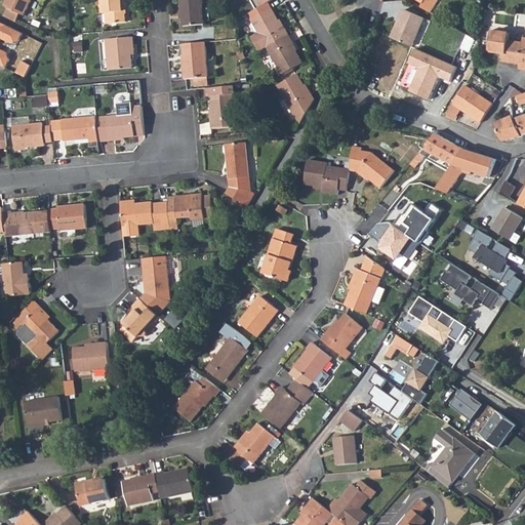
[(24,16),(31,0),(8,0),(5,6),(9,8),(22,15),(24,16)]
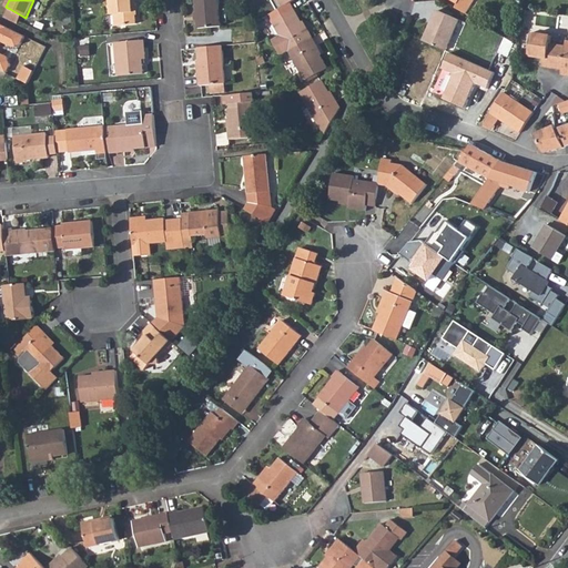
[(140,0),(109,0),(110,14),(114,14),(115,27),(137,24),(135,16),(134,16),(134,10),(137,9),(135,1),(140,1),(140,0)]
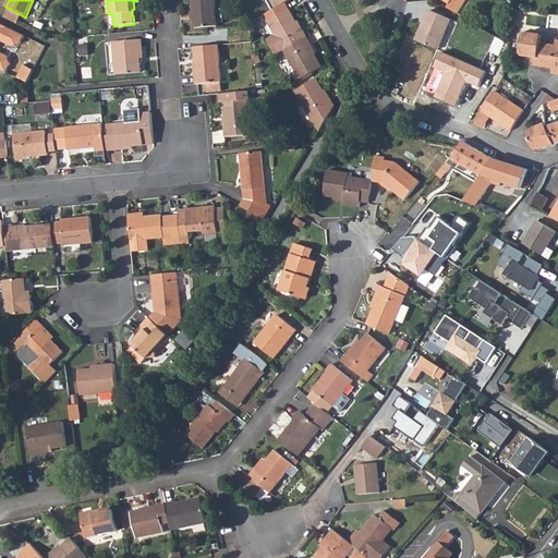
[(218,26),(216,0),(192,0),(193,15),(192,15),(192,21),(193,21),(194,28),(218,26)]
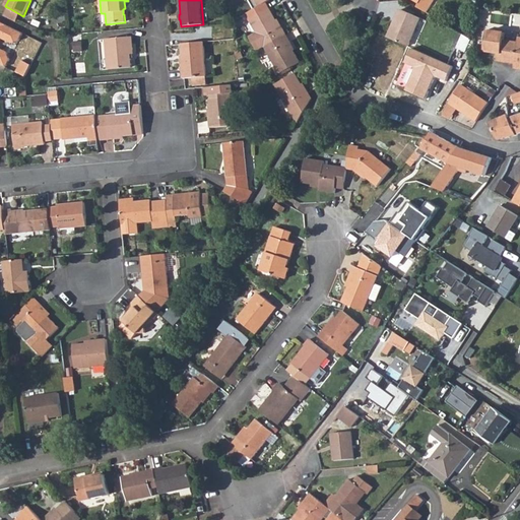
[(413,0),(419,3),(417,6),(426,11),(432,4),(431,3),(432,0),(413,0)]
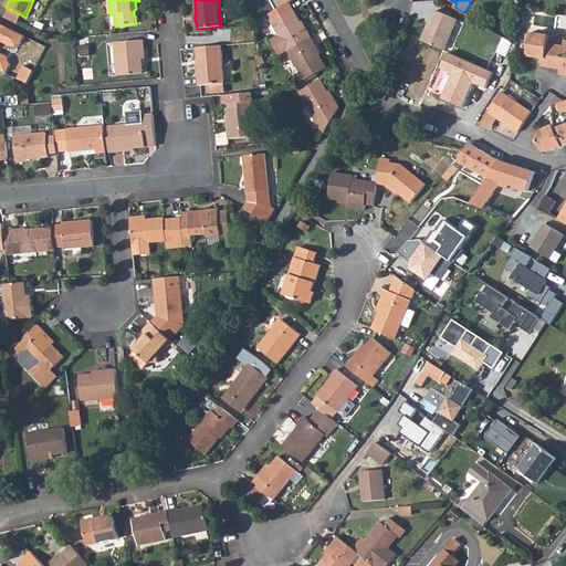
[(289,52),(312,38),(307,30),(305,31),(301,22),(290,3),(282,8),(269,16),(281,37),(273,41),(282,55),(289,52)]
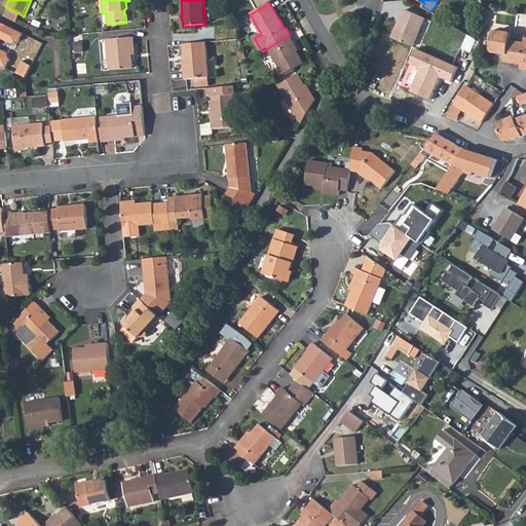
[(9,8),(4,17),(17,24),(22,15),(9,8)]
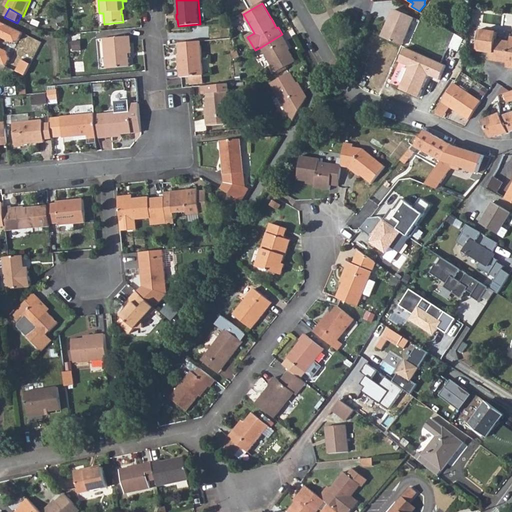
[(394,9),(382,37),(402,46),(414,18),(394,9)]
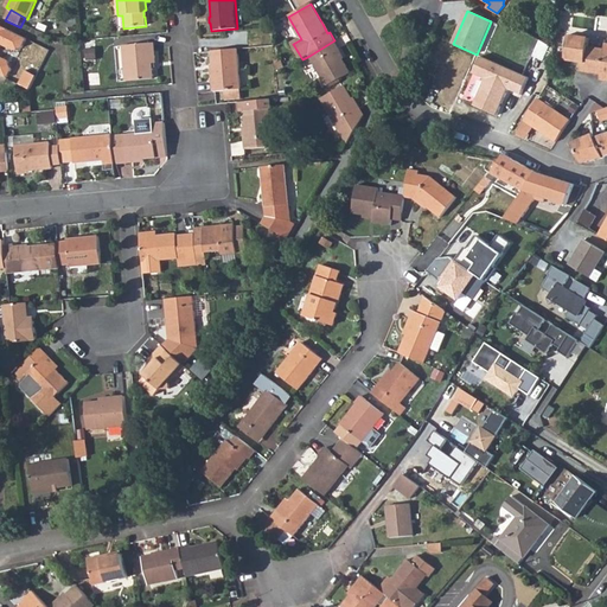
[(29,40),(0,25),(0,75),(8,80),(12,70),(10,62),(0,56),(0,49),(2,45),(16,51),(24,49),(29,40)]
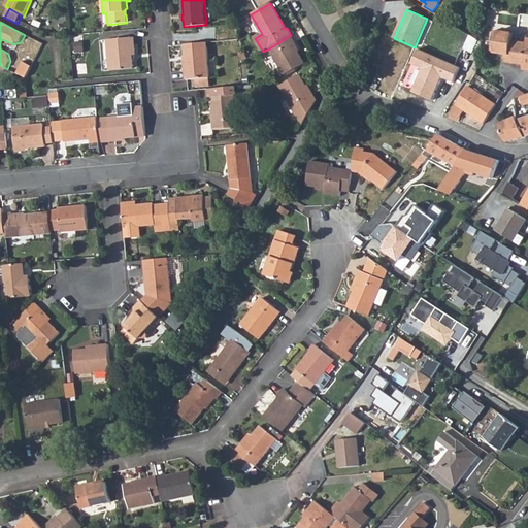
[(513,34),(494,31),(491,53),(505,56),(504,63),(523,65),(522,70),(527,71),(527,38),(526,39),(526,43),(512,41),(513,34)]
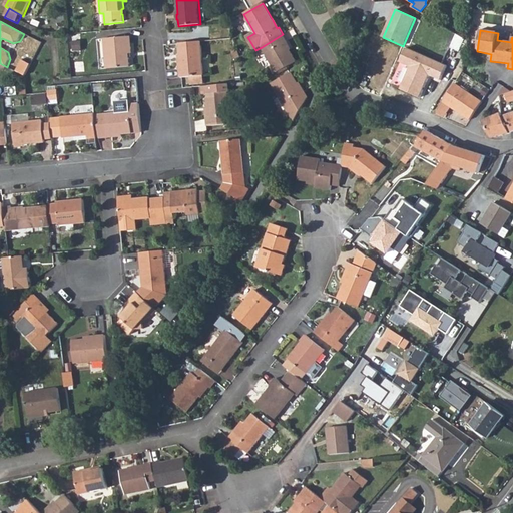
[(287,41),(283,34),(262,47),(277,73),(297,62),(290,51),(286,42),(287,41)]
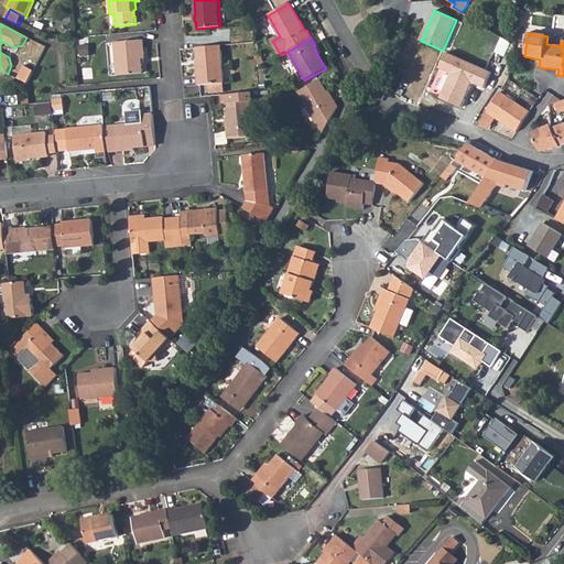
[(114,42),(117,74),(142,73),(141,58),(144,57),(143,40),(114,42)]
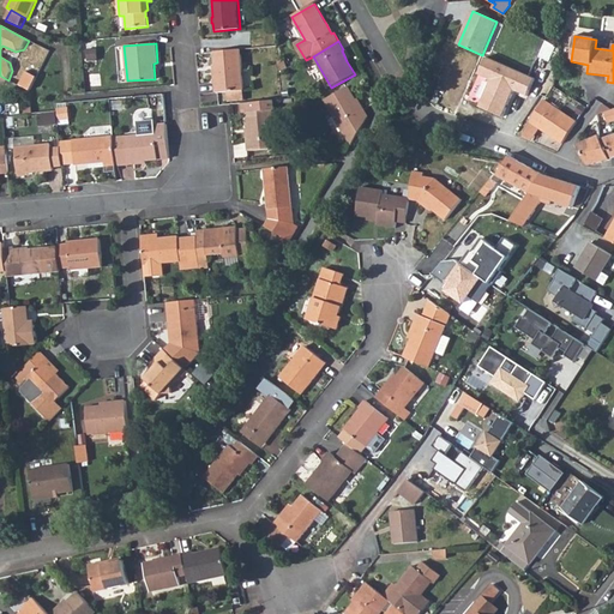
[(245,91),(241,50),(214,53),(215,66),(214,67),(216,94),(228,92),(245,91)]
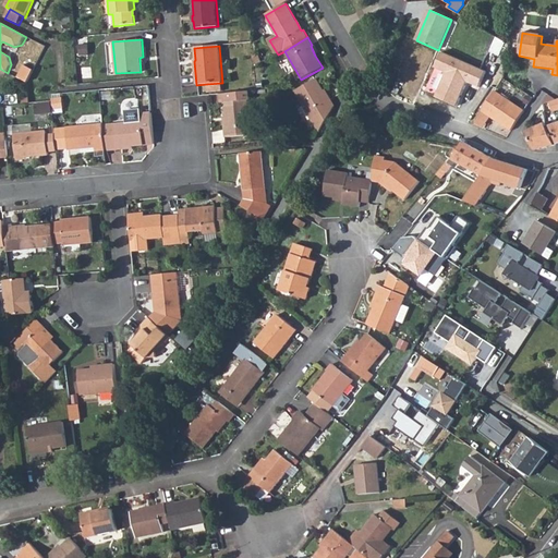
[(446,71),(435,96),(458,106),(469,80),(480,84),(485,70),(444,52),(437,68),(446,71)]
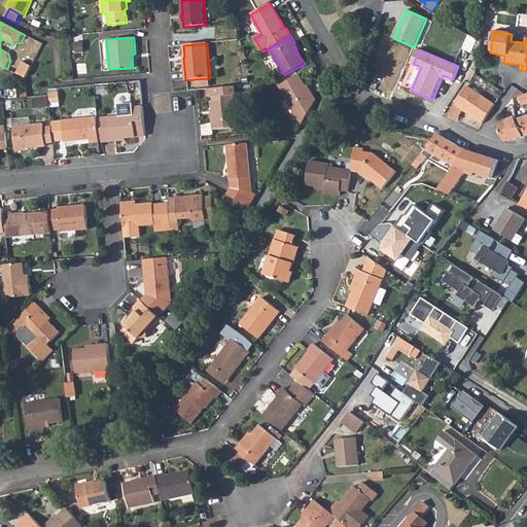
[(22,62),(16,73),(25,77),(31,66),(22,62)]
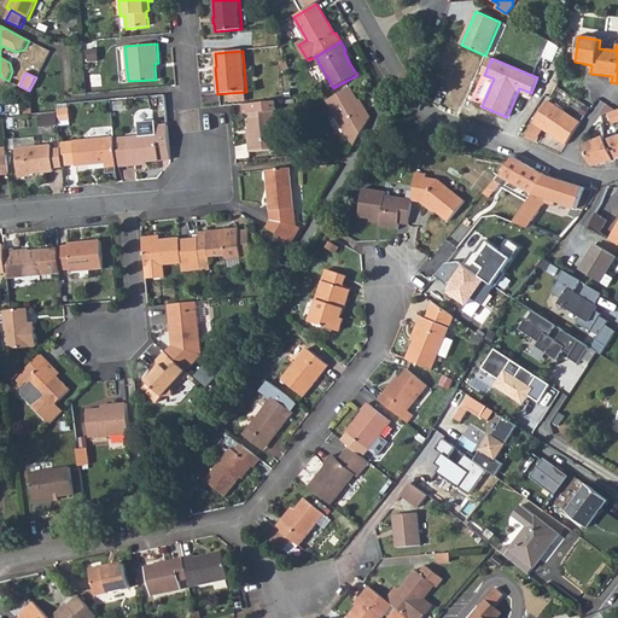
[(534,94),(547,99),(557,87),(540,80),(534,94)]
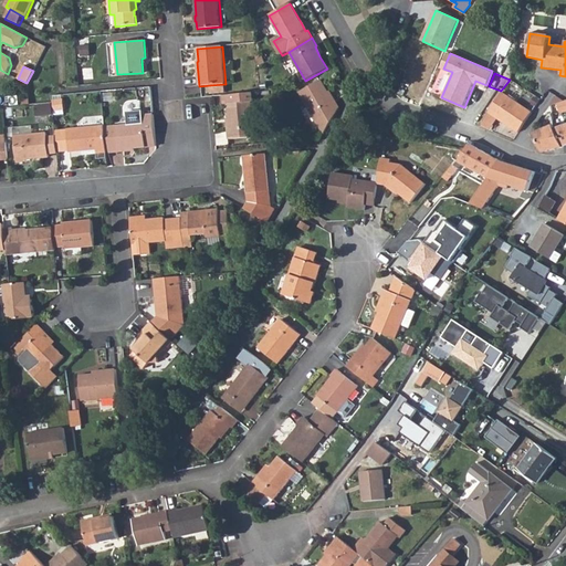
[(300,93),(324,136),(332,124),(341,109),(336,101),(334,102),(328,92),(322,80),(300,93)]
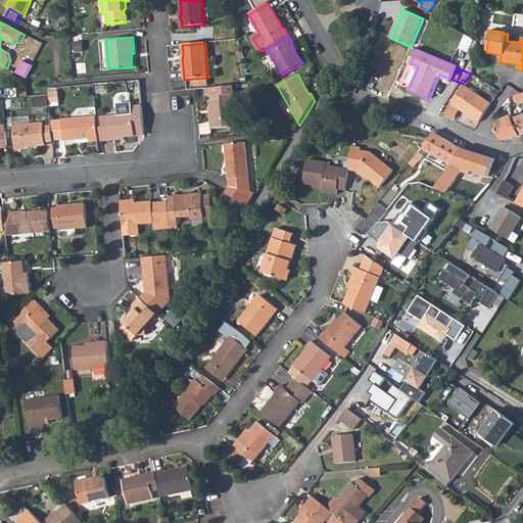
[(208,78),(194,79),(195,90),(208,89),(209,89),(208,78)]
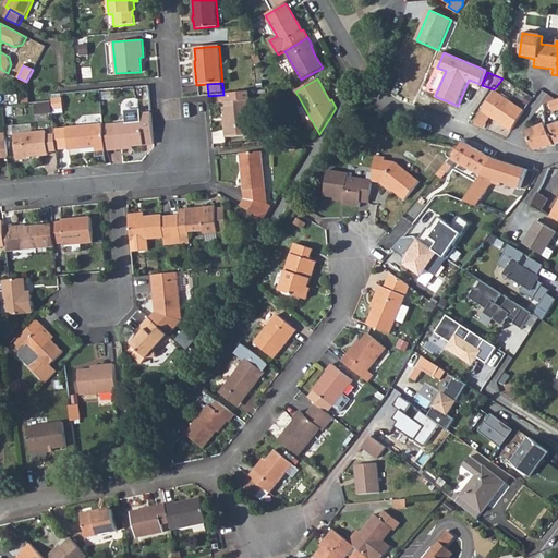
[(523,111),(494,89),(488,96),(485,102),(482,109),(474,122),(485,129),(490,117),(510,131),(523,111)]
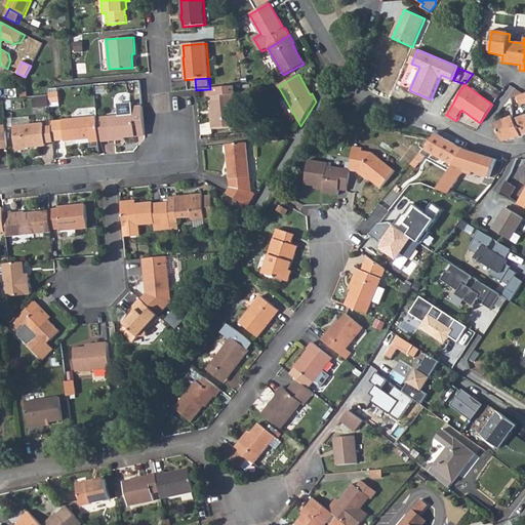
[(237,94),(237,87),(210,89),(209,89),(209,96),(213,96),(214,111),(215,121),(212,121),(213,130),(237,128),(235,94),(237,94)]
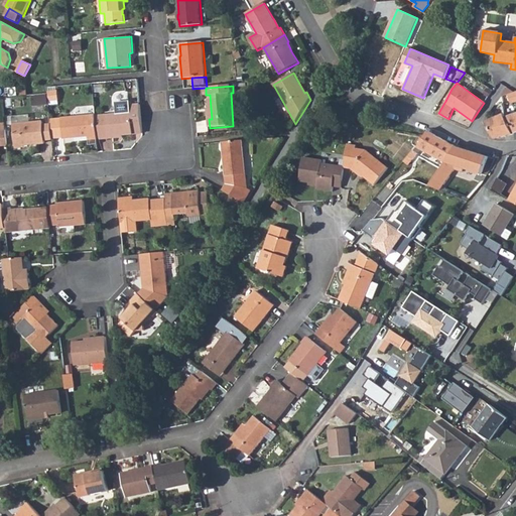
[(33,94),(33,104),(59,104),(59,88),(49,87),(48,94),(33,94)]
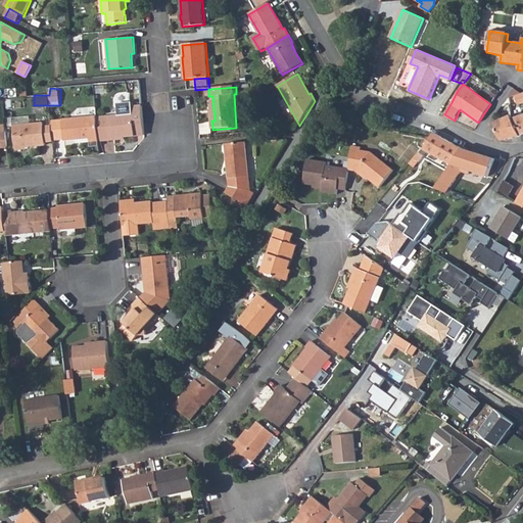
[(119,115),(96,117),(98,141),(114,140),(114,137),(144,135),(141,105),(132,105),(132,102),(117,103),(119,115)]
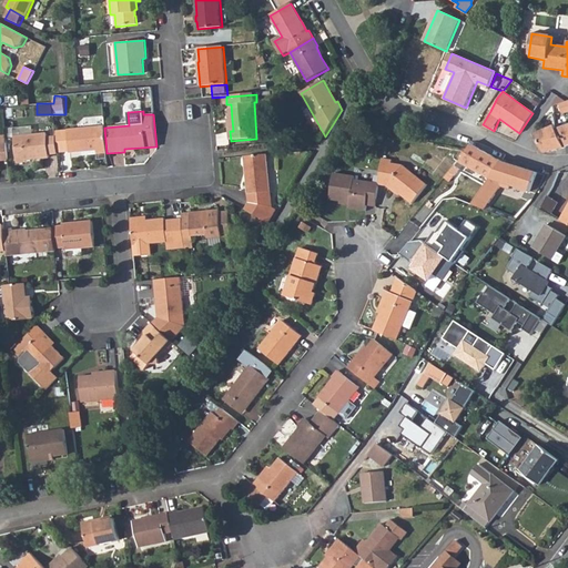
[(567,124),(557,129),(565,148),(566,148),(567,145),(567,124)]
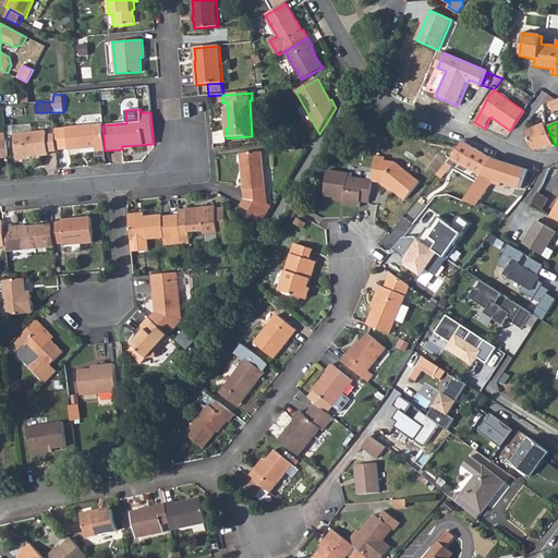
[(545,123),(525,133),(534,150),(555,145),(547,126),(545,123)]
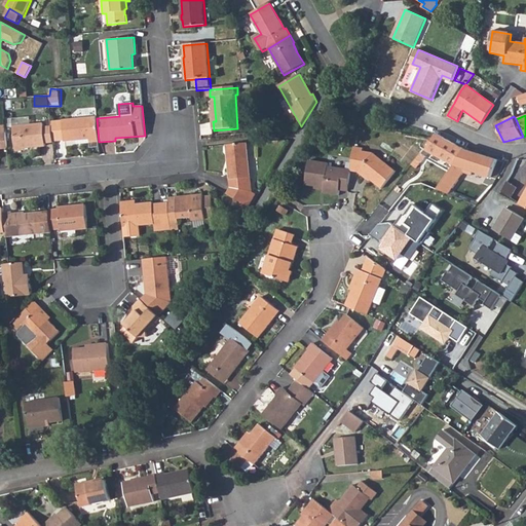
[(100,151),(99,142),(97,118),(97,117),(62,120),(50,121),(51,127),(52,142),(64,141),(64,142),(89,140),(90,151),(100,151)]
